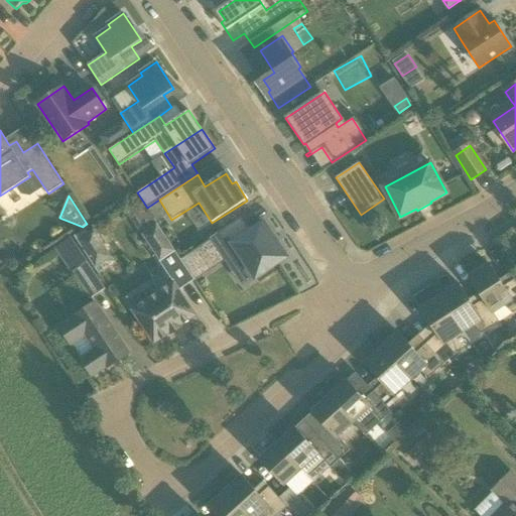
[(256,278),(287,258),(265,223),(251,232),(242,218),(211,238),(212,239),(214,243),(225,259),(226,260),(239,252),(256,278)]
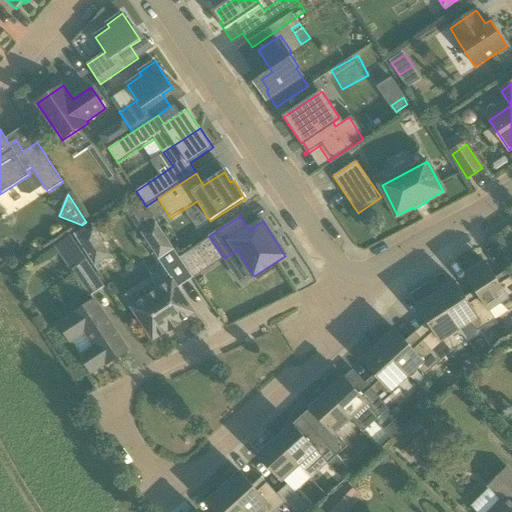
[(159,259),(174,249),(156,222),(141,233),(159,259)]
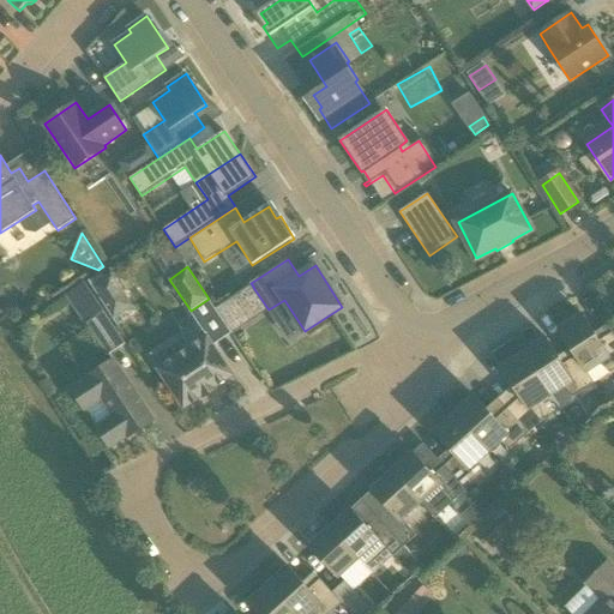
[(92,284),(106,305),(125,294),(113,272),(92,284)]
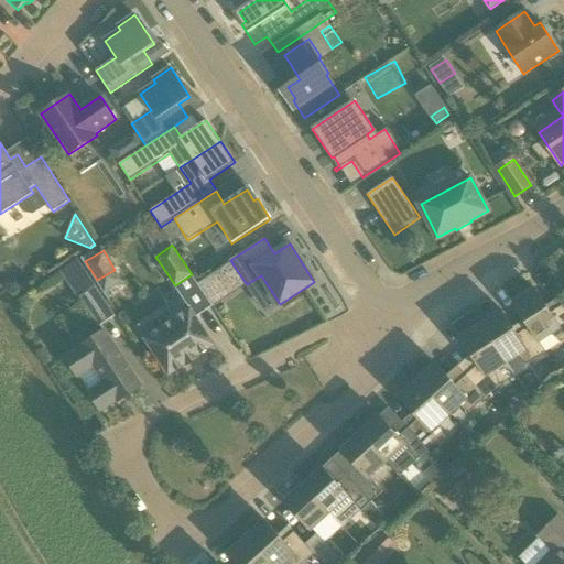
[(97,286),(80,297),(100,326),(116,316),(97,286)]
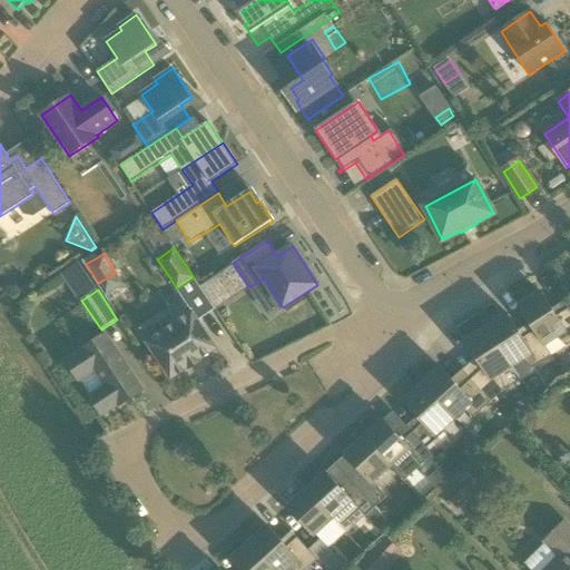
[(569,312),(568,310),(557,316),(541,292),(519,306),(534,331),(544,345),(546,345),(558,337),(566,345),(569,342),(569,312)]
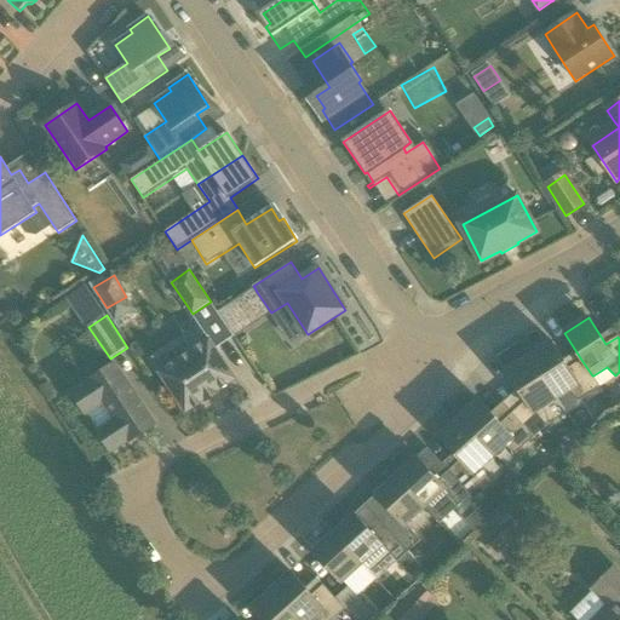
[(210,339),(160,372),(187,413),(236,379),(210,339)]
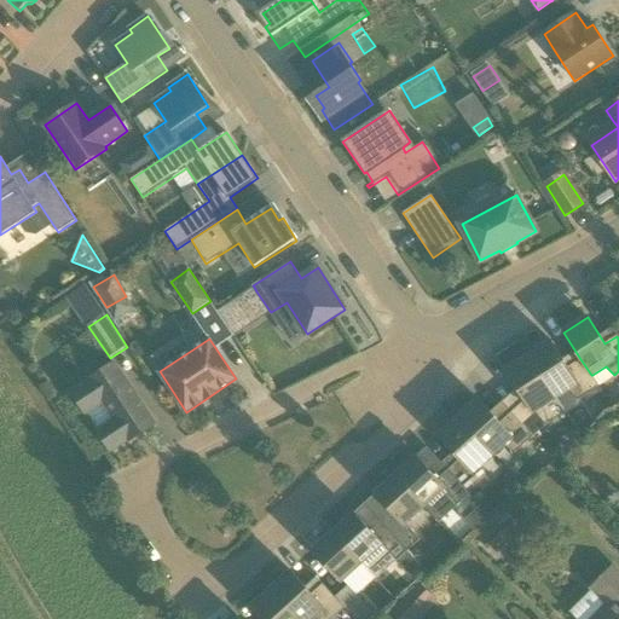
[(568,368),(551,341),(528,356),(556,398),(578,385),(588,399),(602,389),(593,375),(591,375),(580,359),(568,368)]
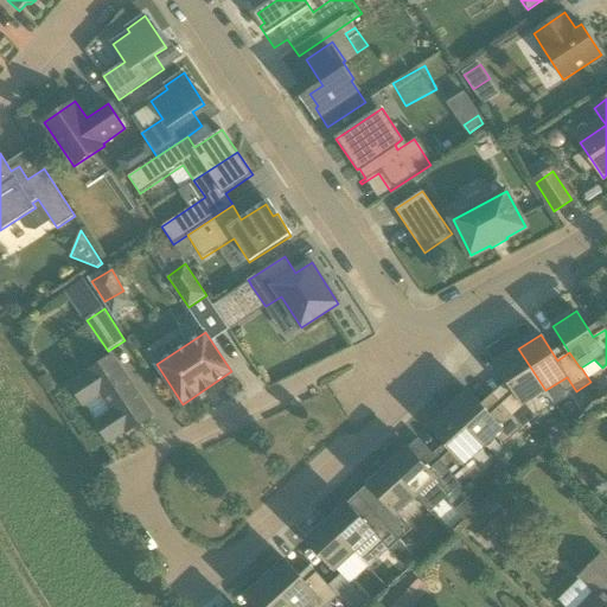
[(545,390),(518,349),(496,363),(515,393),(503,403),(524,427),(538,414),(532,398),(545,390)]
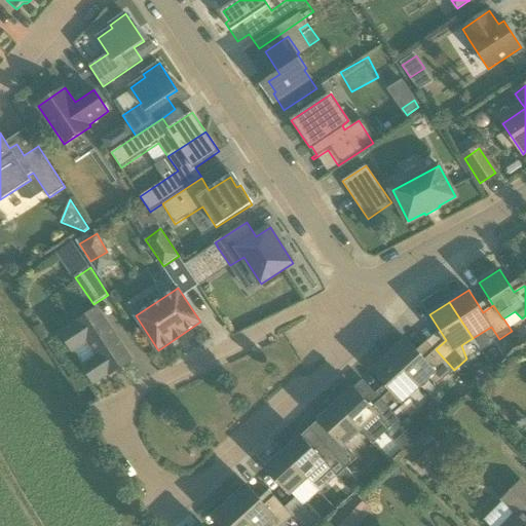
[(84,367),(95,381),(96,382),(111,372),(112,374),(133,360),(98,308),(78,323),(79,324),(63,335),(74,350),(89,340),(101,357),(84,367)]
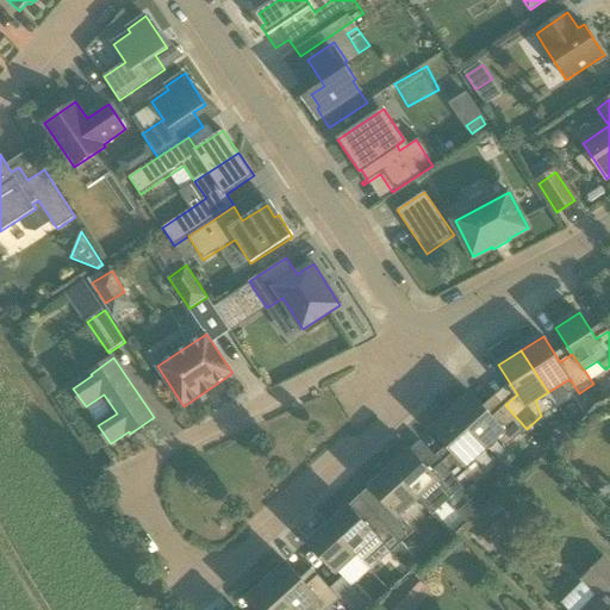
[(493,416),(472,393),(466,399),(464,396),(449,409),(486,449),(497,439),(509,444),(527,429),(505,405),(493,416)]
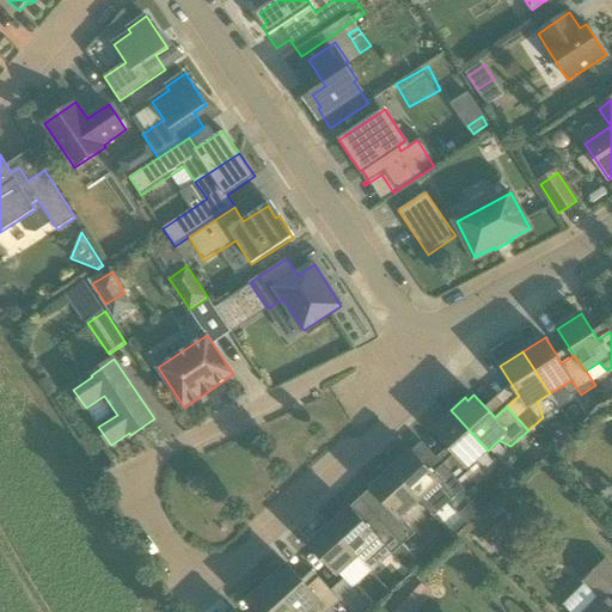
[(488,451),(451,410),(436,423),(439,426),(434,432),(454,454),(444,464),(465,488),(483,472),(477,460),(488,451)]
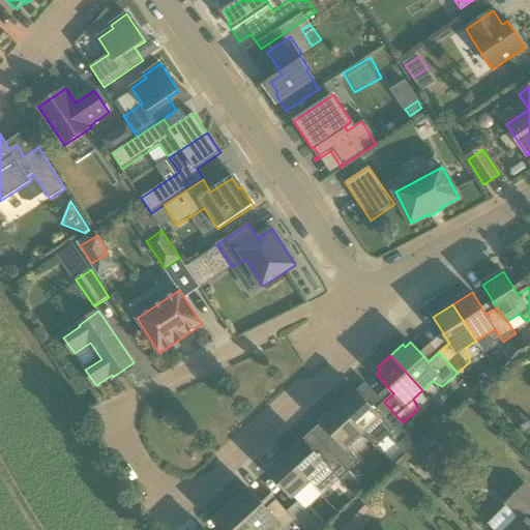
[(384,402),(375,410),(357,390),(340,406),(363,434),(376,447),(403,422),(384,402)]
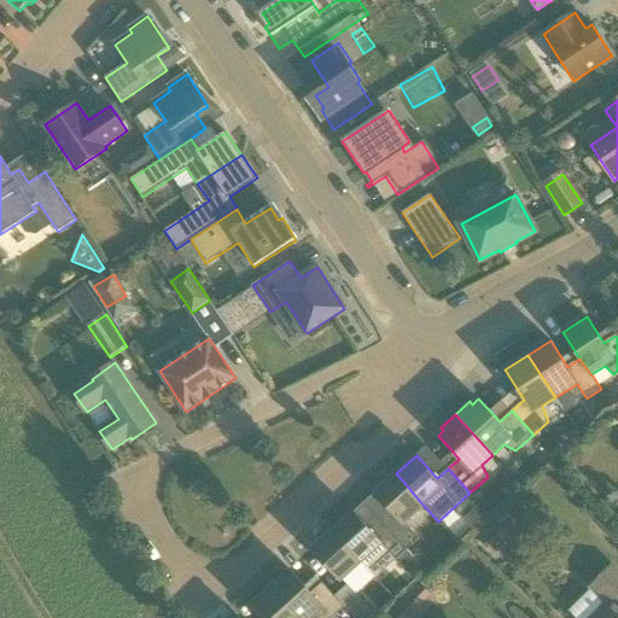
[(407,549),(419,540),(404,524),(424,506),(396,473),(374,493),(392,512),(383,522),(407,549)]
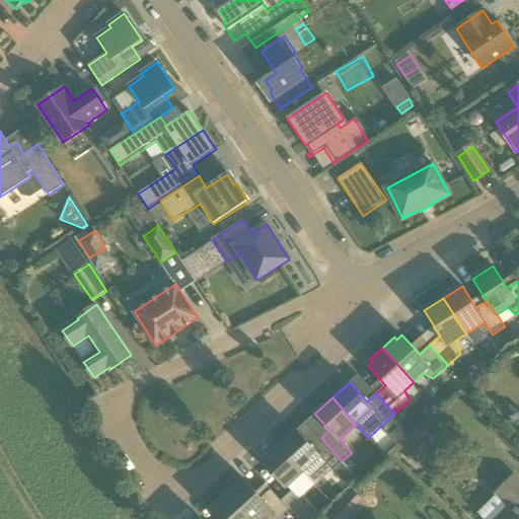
[(312,446),(297,430),(280,446),(304,472),(320,457),(332,470),(342,461),(321,438),(312,446)]
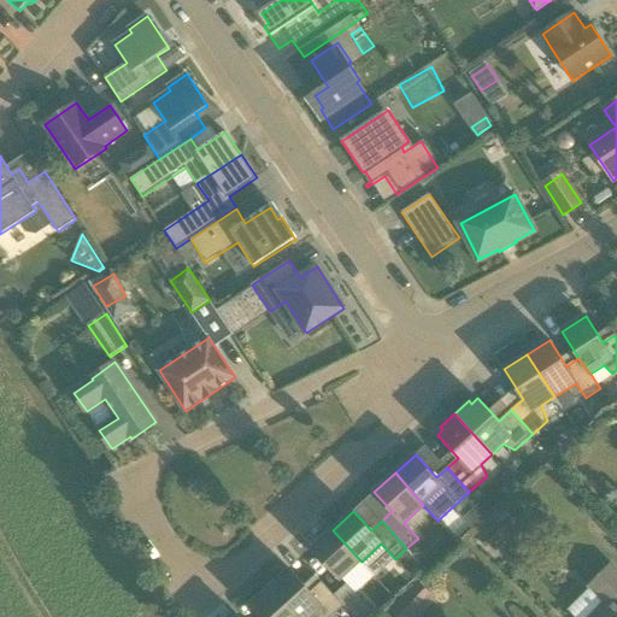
[(513,517),(497,534),(509,546),(526,530),(513,517)]
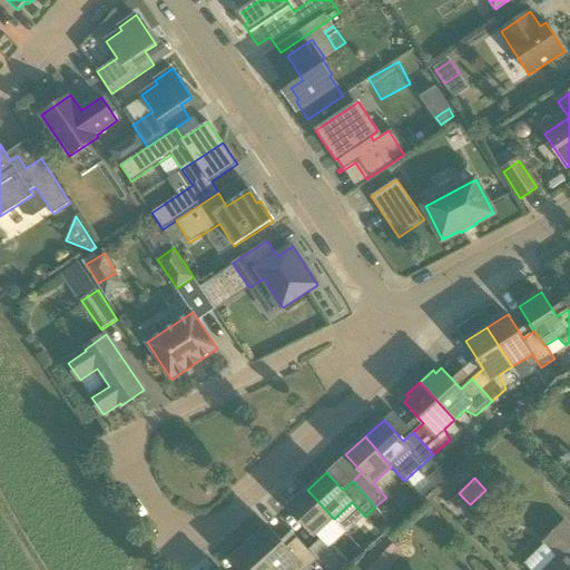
[(315,536),(334,519),(307,490),(288,507),(315,536)]
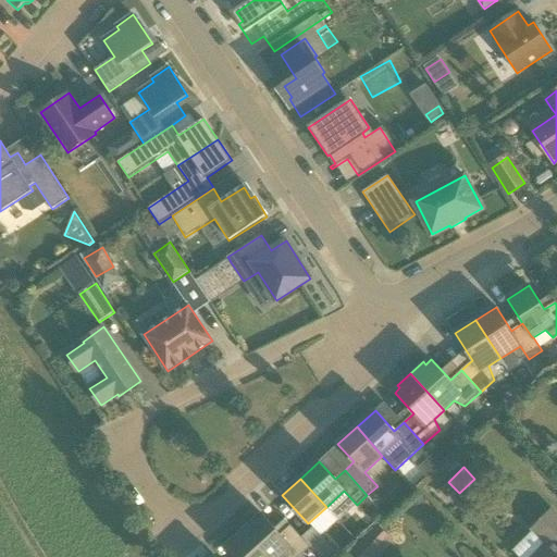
[(339,521),(357,505),(344,491),(326,507),(338,520),(339,521)]
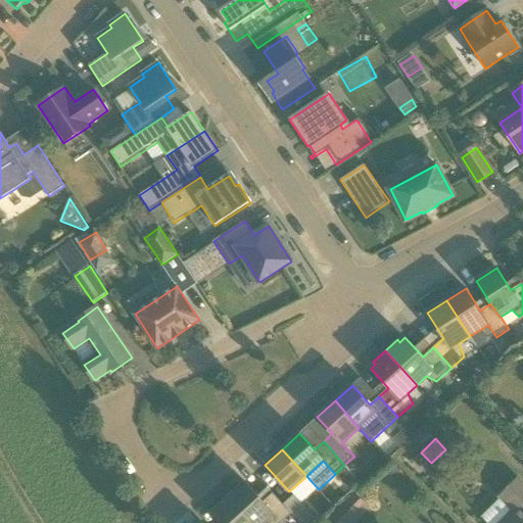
[(522,522),(522,484),(518,479),(501,496),(513,511),(500,522),(522,522)]
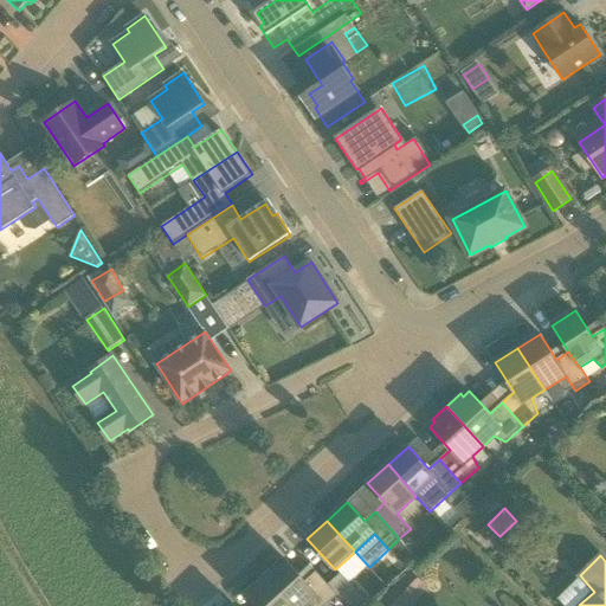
[(311,605),(326,605),(337,595),(328,585),(316,572),(305,581),(284,559),(265,577),(291,605),(305,605),(309,604),(311,605)]
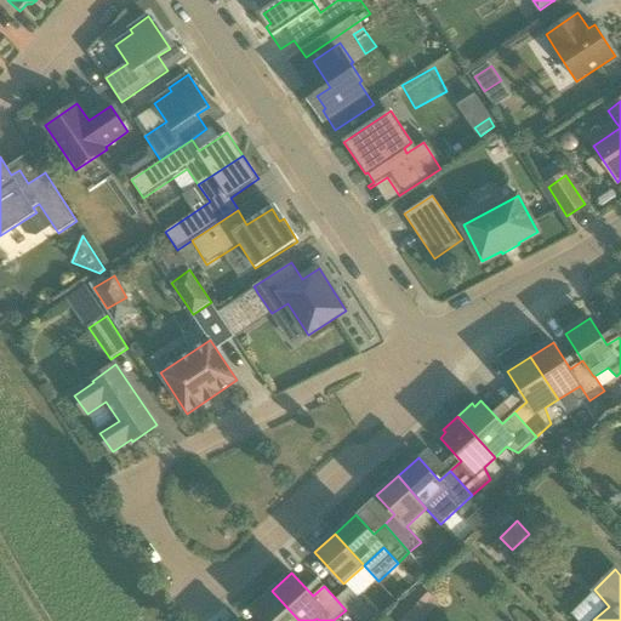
[(349,587),(336,599),(346,610),(348,608),(359,620),(366,620),(372,616),(375,615),(358,597),(349,587)]
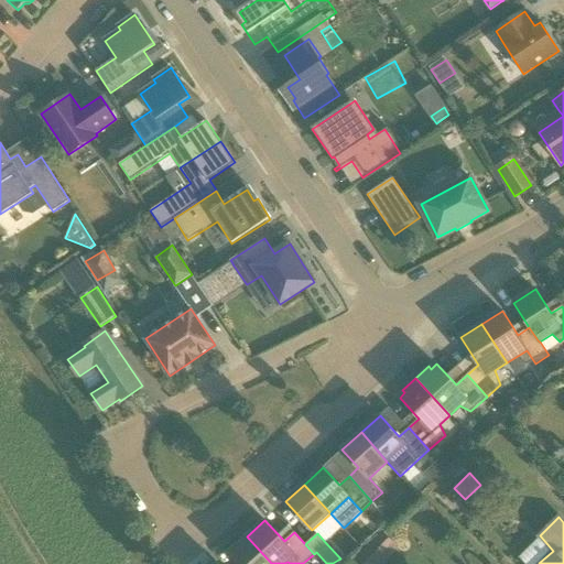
[(271,563),(247,537),(228,553),(237,563),(271,563)]
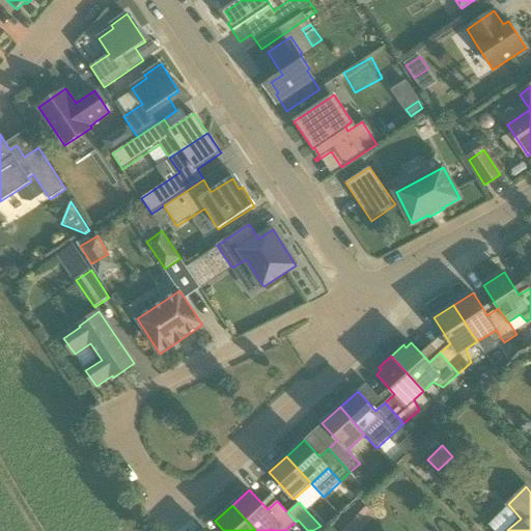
[(351,530),(359,523),(348,512),(331,530),(351,530)]
